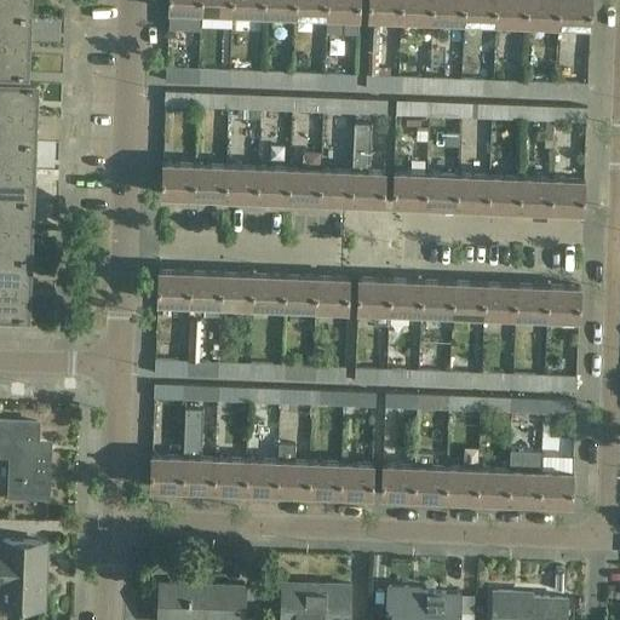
[(29,0),(0,0),(0,13),(29,15),(29,0)]
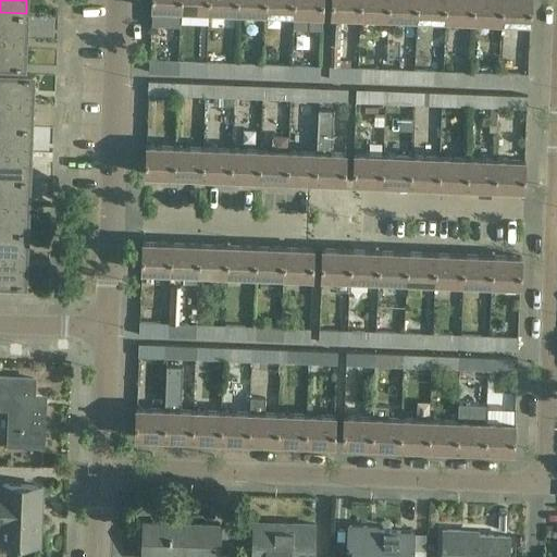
[(180,0),(151,0),(151,9),(180,10),(180,0)]
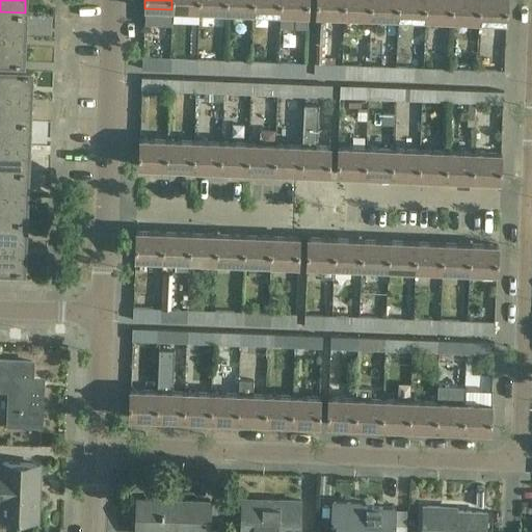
[(198,0),(171,0),(171,9),(200,10),(198,0)]
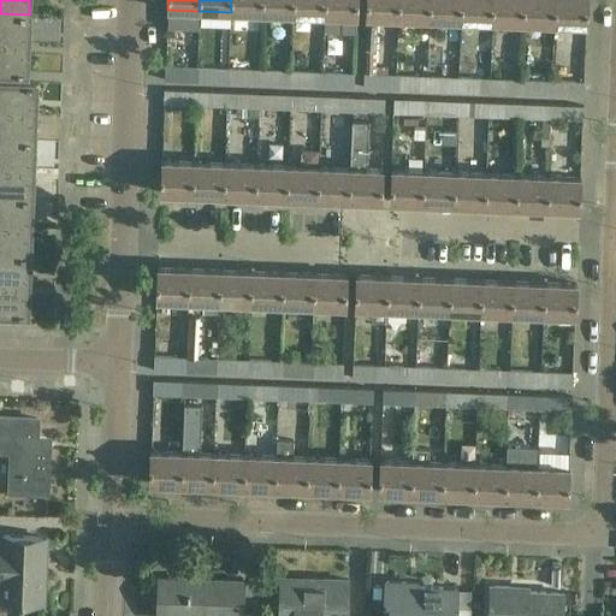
[(262,0),(230,0),(231,12),(262,13),(262,0)]
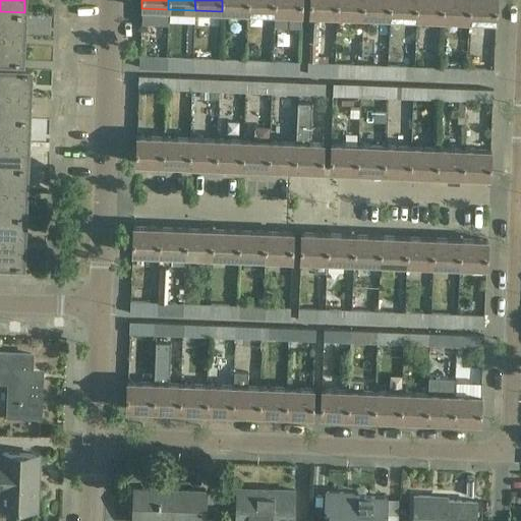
[(248,0),(222,0),(222,11),(248,12),(248,0)]
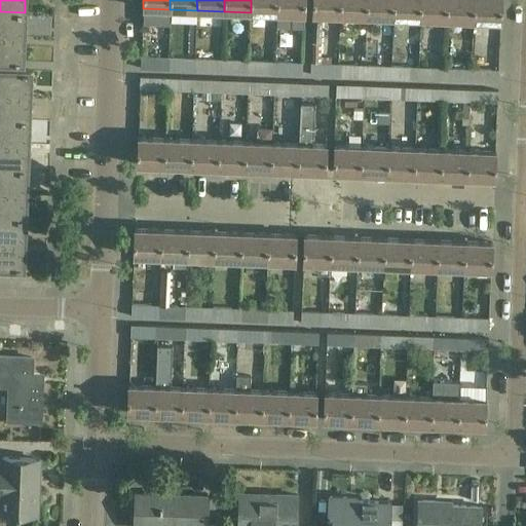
[(277,0),(251,0),(251,12),(277,13),(277,0)]
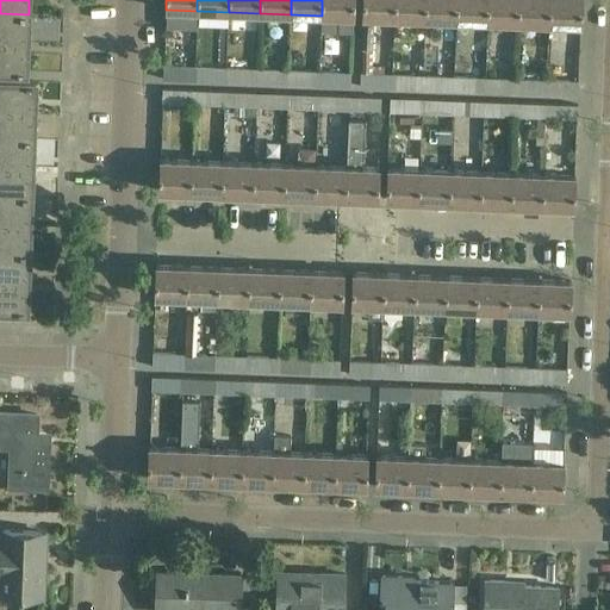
[(354,0),(322,0),(322,16),(354,17),(354,0)]
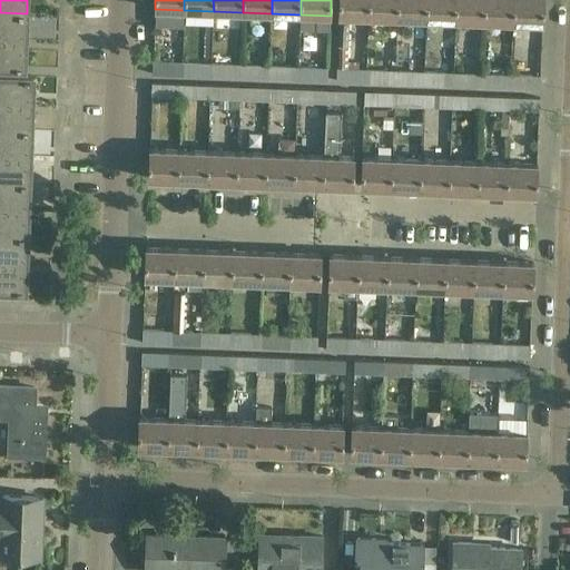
[(338,0),(338,16),(369,17),(369,0),(338,0)]
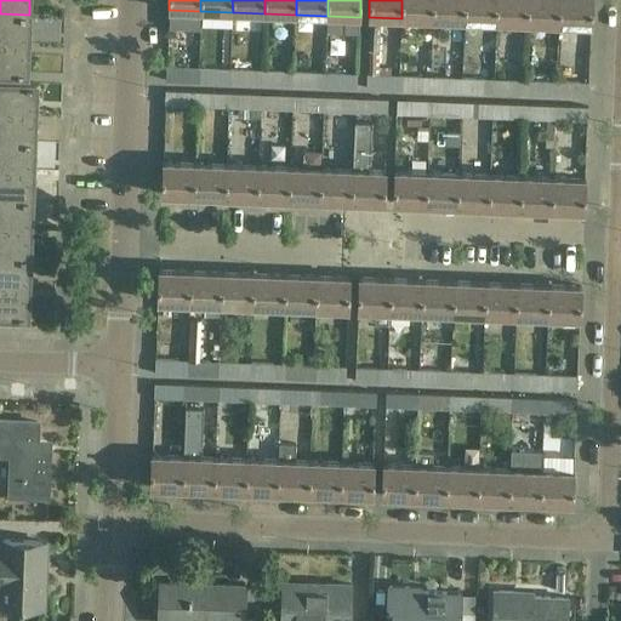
[(433,0),(402,0),(402,18),(433,20),(433,0)]
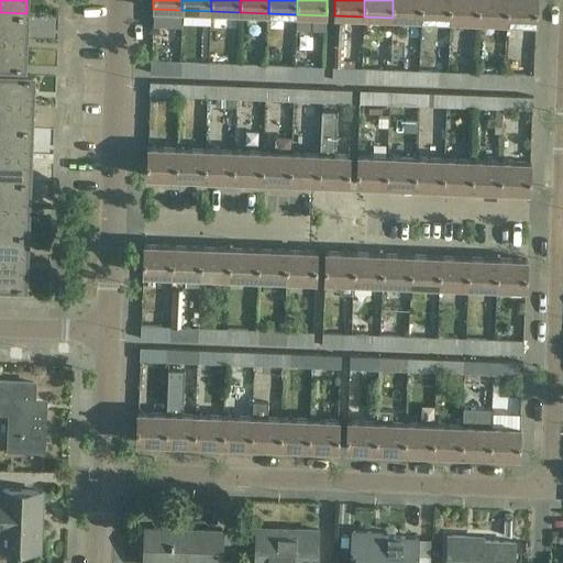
[(422,0),(393,0),(393,18),(421,19),(422,0)]
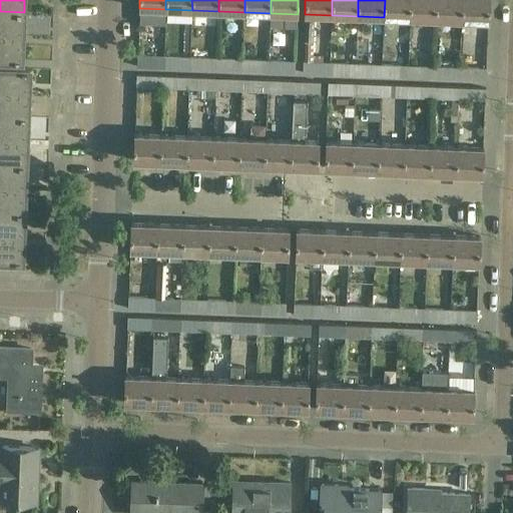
[(411,0),(385,0),(384,17),(410,18),(411,0)]
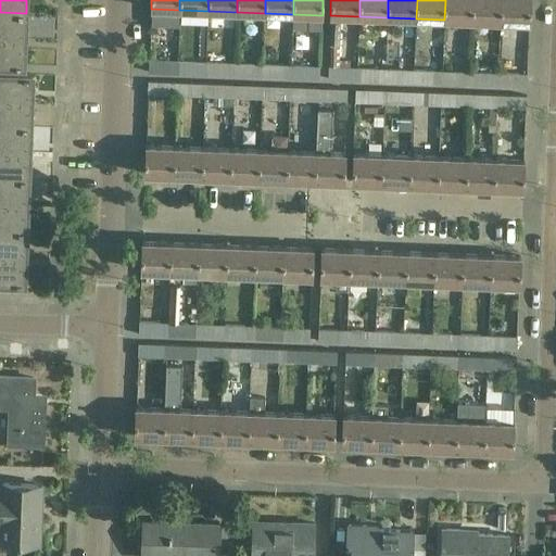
[(474,0),(445,0),(444,20),(474,21),(474,0)]
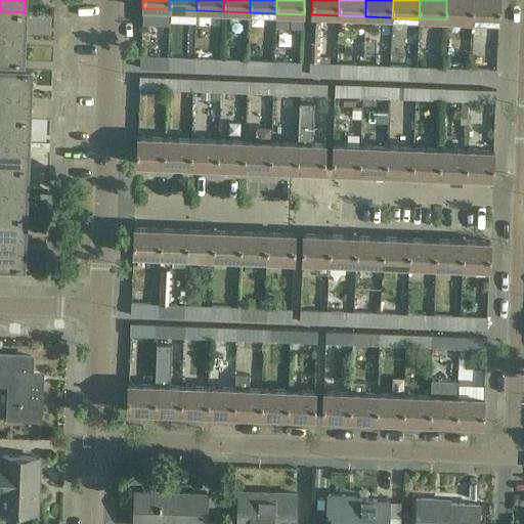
[(473,0),(446,0),(446,19),(473,20),(473,0)]
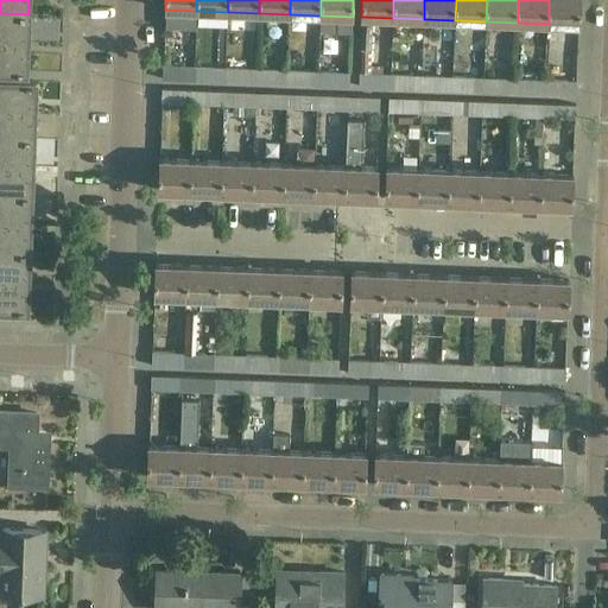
[(580,0),(549,0),(549,24),(580,25),(580,0)]
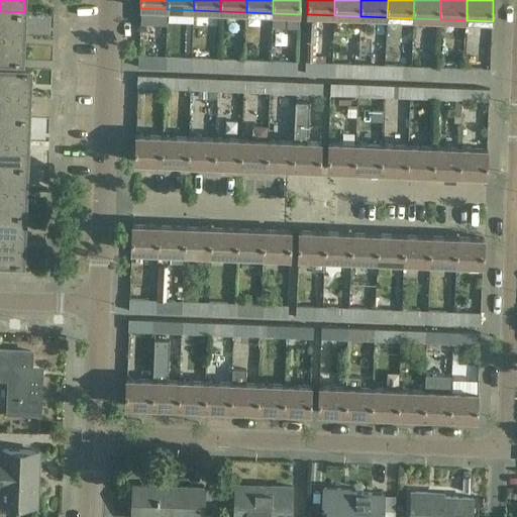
[(24,12),(0,11),(0,35),(23,36),(24,12)]
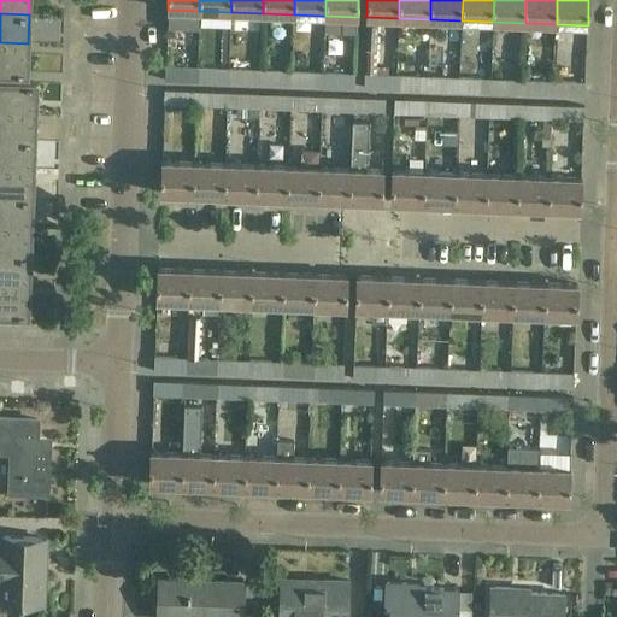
[(28,43),(0,42),(0,71),(28,72),(28,43)]
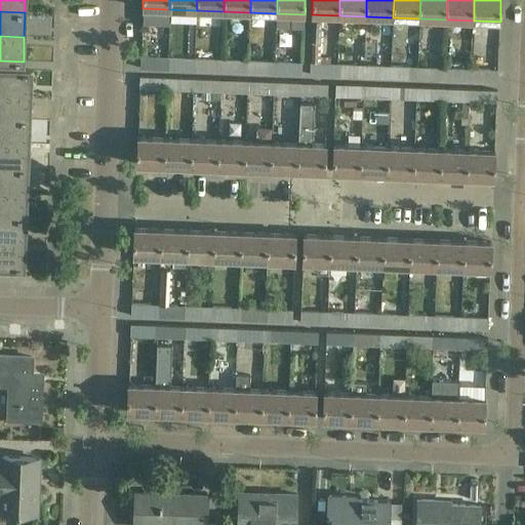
[(168,57),(140,56),(140,69),(167,70),(168,57)]
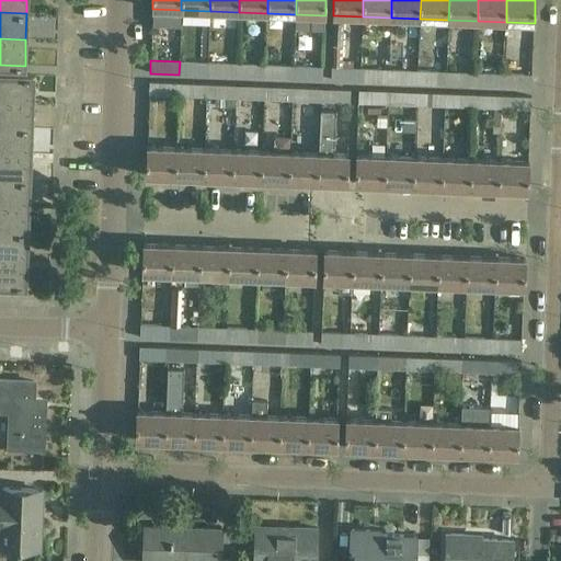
[(208,63),(180,61),(179,75),(207,76),(208,63)]
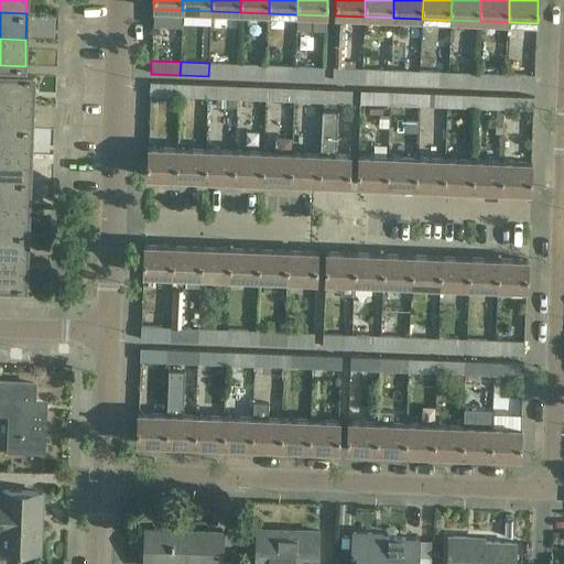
[(238,64),(209,63),(208,76),(237,77),(238,64)]
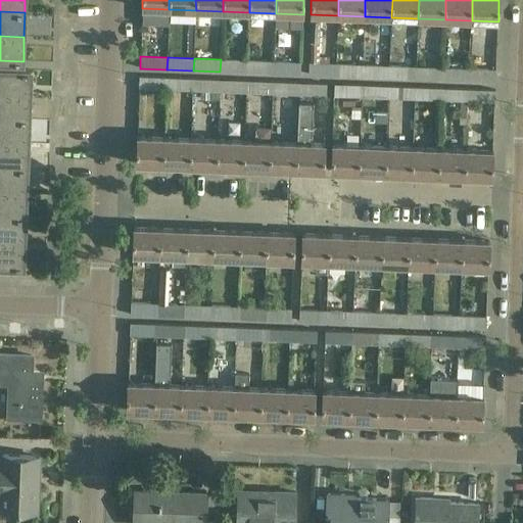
[(247,60),(221,59),(220,72),(247,73),(247,60)]
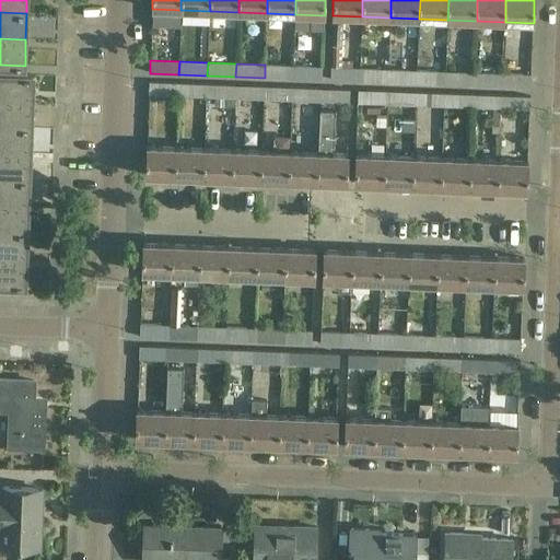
[(293,66),(265,65),(265,78),(293,79),(293,66)]
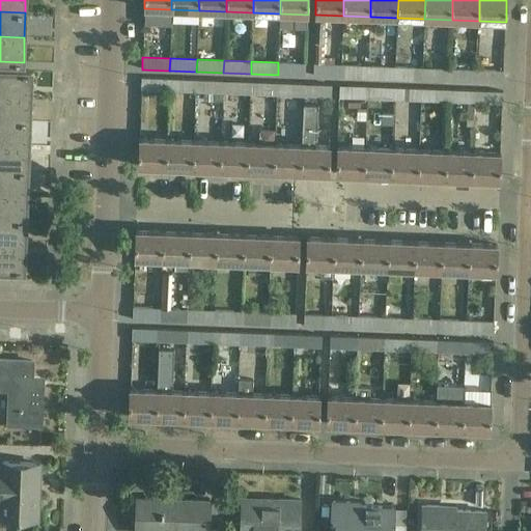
[(306,63),(278,62),(278,75),(306,76),(306,63)]
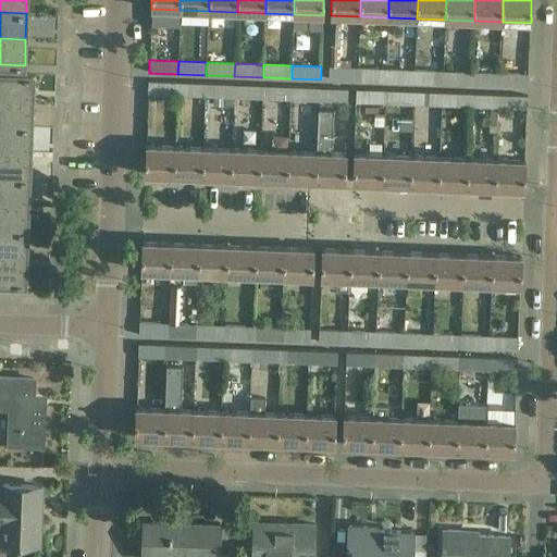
[(358,69),(329,67),(329,79),(358,81),(358,69)]
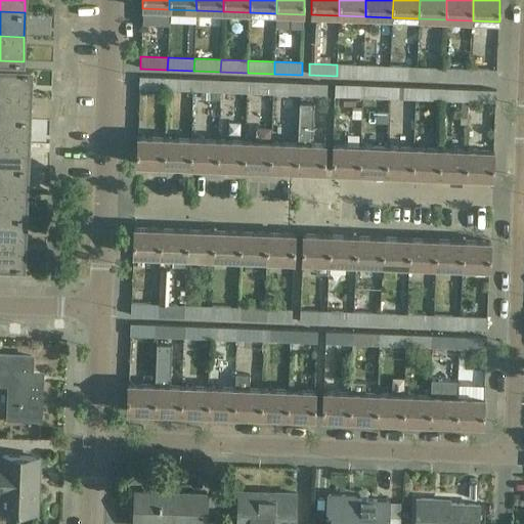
[(363,66),(337,64),(337,76),(363,77),(363,66)]
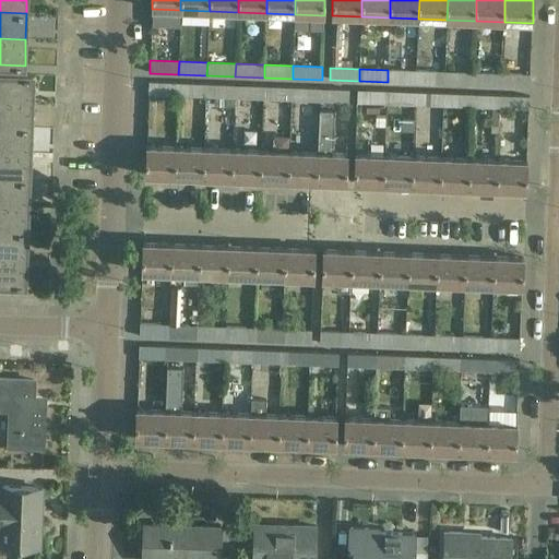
[(417,71),(388,70),(388,82),(416,83),(417,71)]
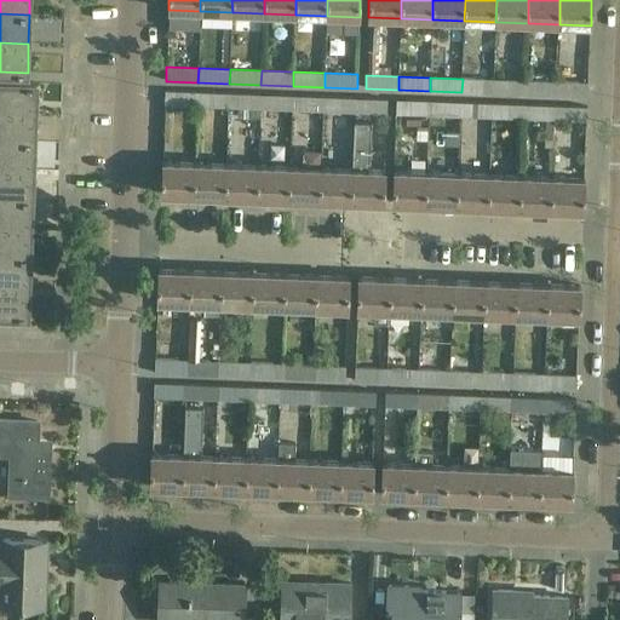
[(494,80),(463,79),(461,92),(493,93),(494,80)]
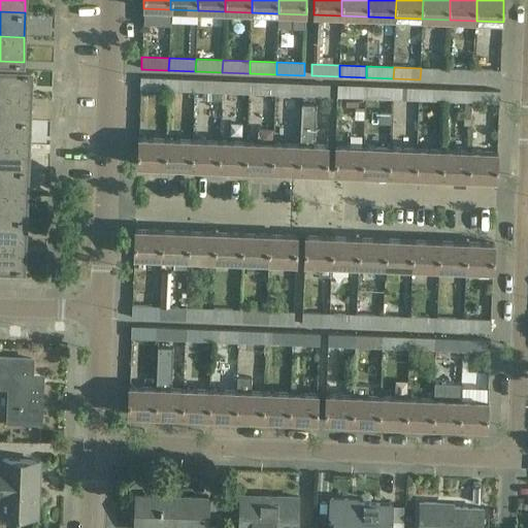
[(448,69),(421,68),(420,79),(447,80),(448,69)]
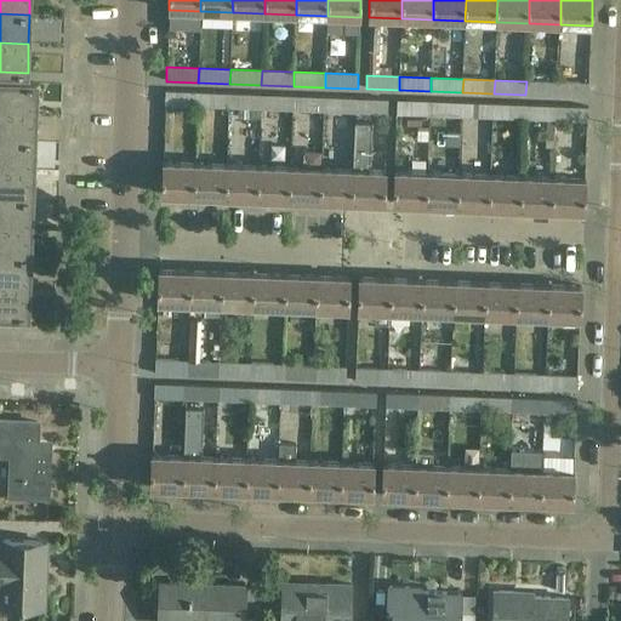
[(0,81),(0,110),(35,113),(36,84),(0,81)]
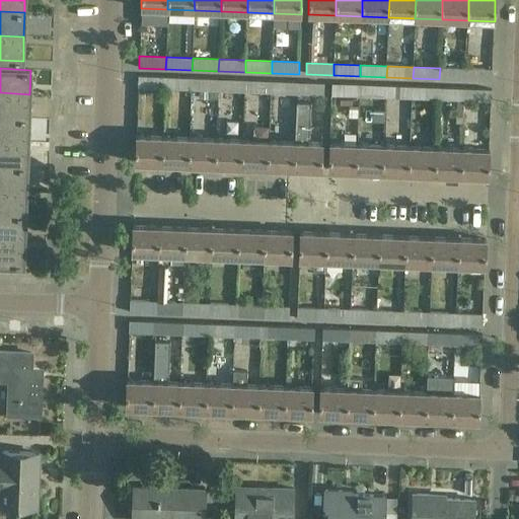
[(466,69),(440,68),(439,79),(465,80),(466,69)]
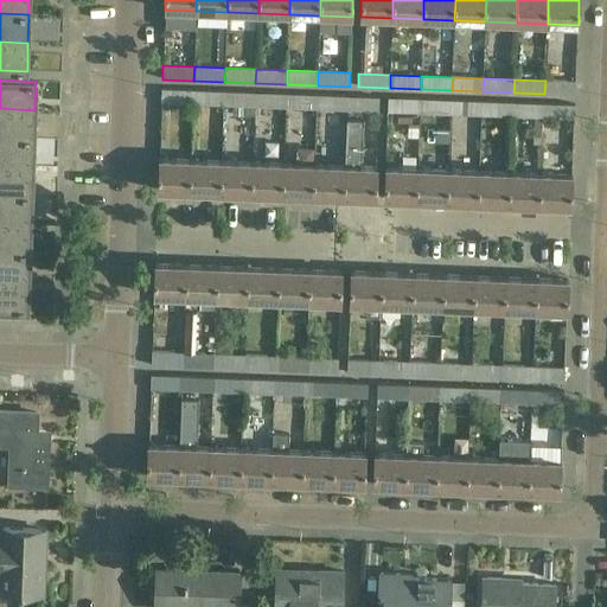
[(576,82),(545,81),(544,94),(575,95),(576,82)]
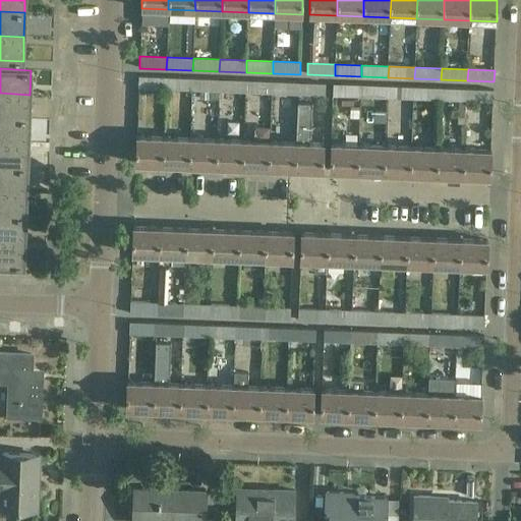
[(166,77),(139,76),(138,88),(166,89),(166,77)]
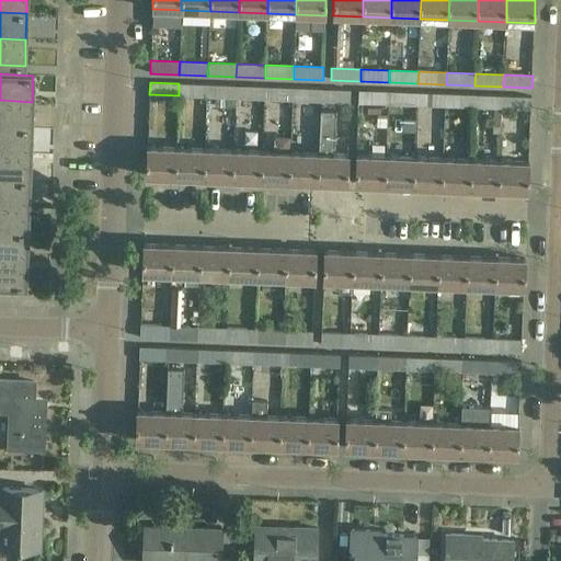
[(208,84),(179,83),(179,95),(207,96),(208,84)]
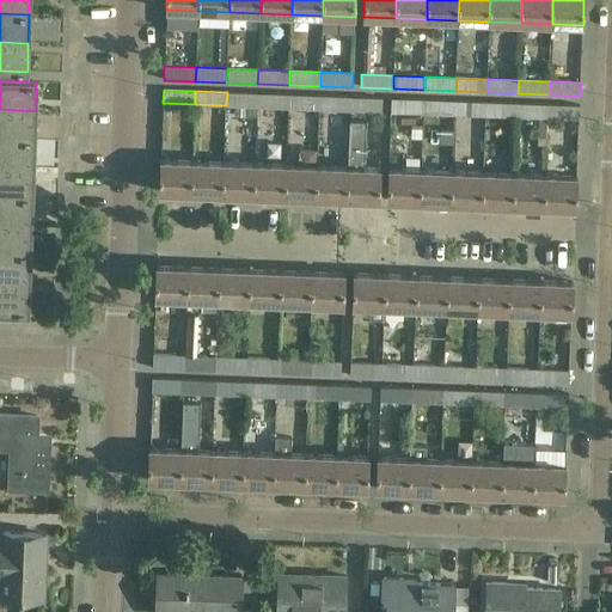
[(258,93),(227,92),(226,105),(257,106),(258,93)]
